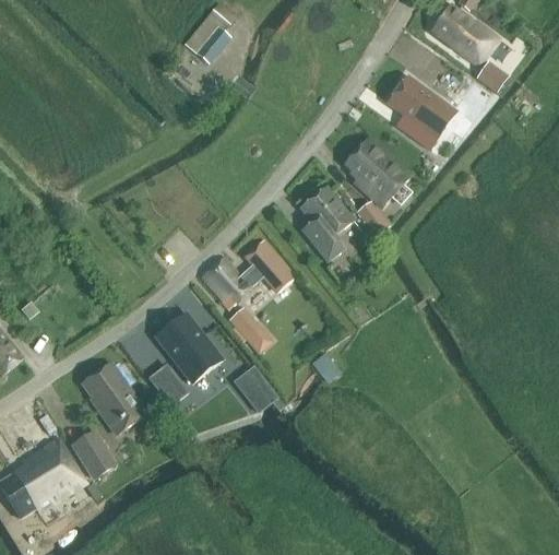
[(456,0),(468,9),(473,2),(475,3),(478,0),(456,0)]
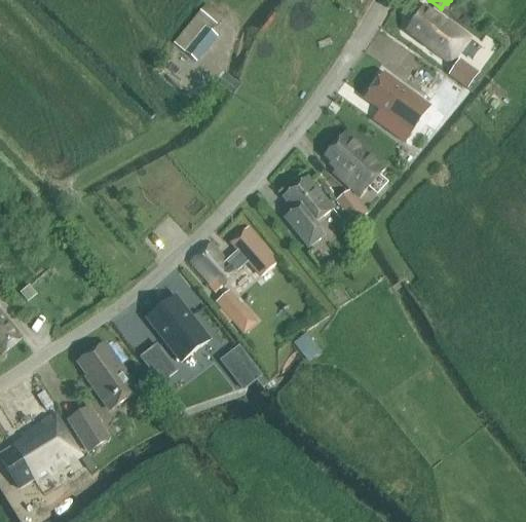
[(406,28),(450,60),(467,34),(423,3),(406,28)]
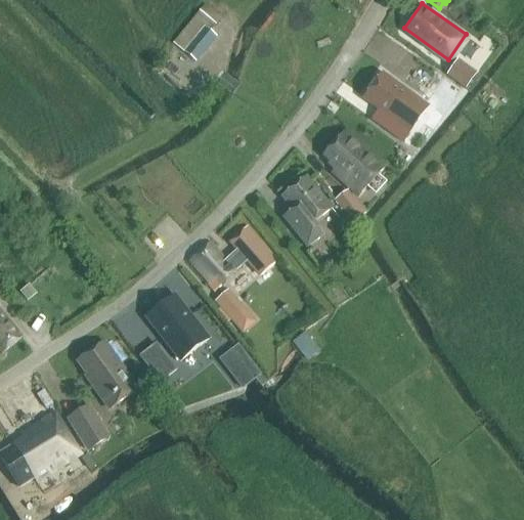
[(217,33),(209,26),(214,20),(198,8),(172,40),(183,47),(197,58),(217,33)]
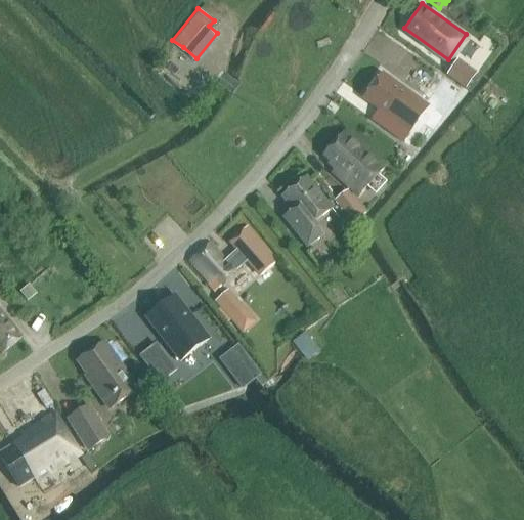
[(391,39),(397,29),(384,20),(378,31),(391,39)]
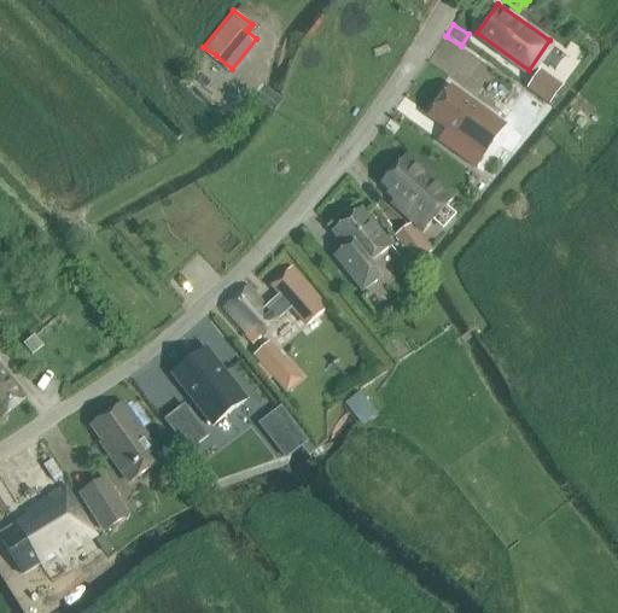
[(540,66),(526,83),(551,101),(563,83),(540,66)]
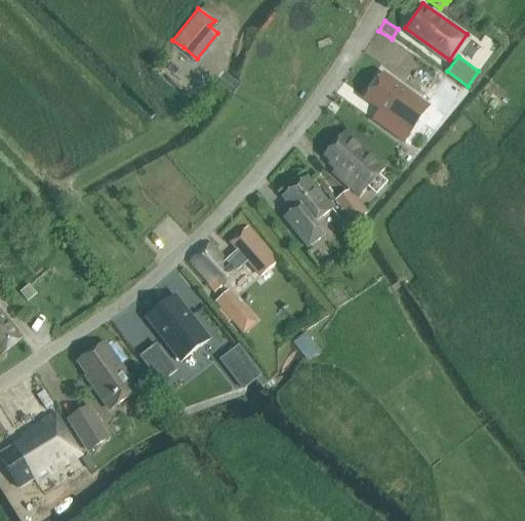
[(381,74),(366,95),(403,123),(419,101),(381,74)]
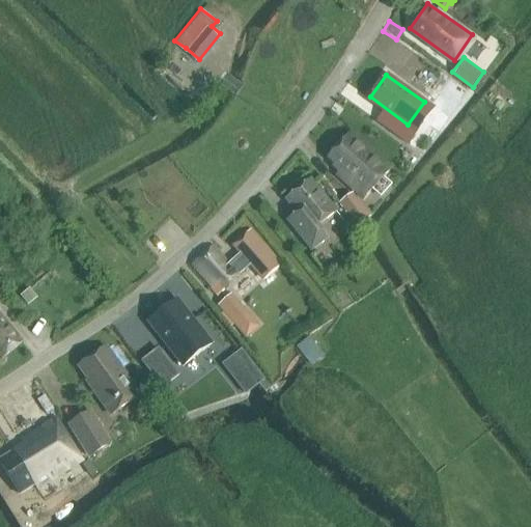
[(450,75),(436,96),(450,107),(466,86),(450,75)]
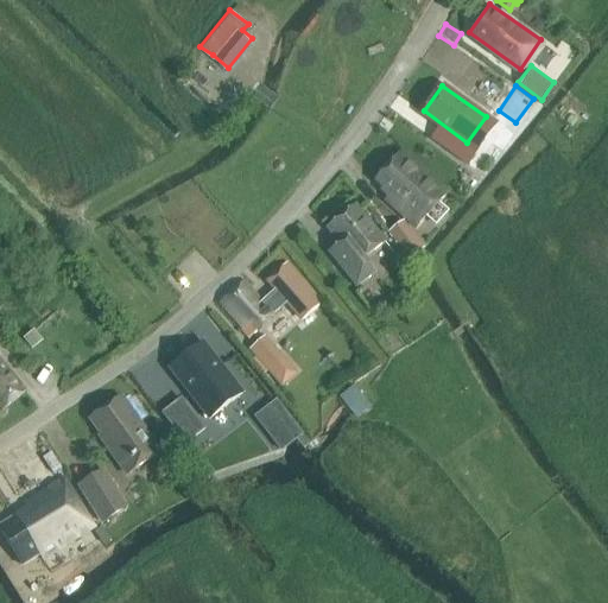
[(448,189),(401,147),(375,176),(391,190),(386,195),(416,223),(448,189)]
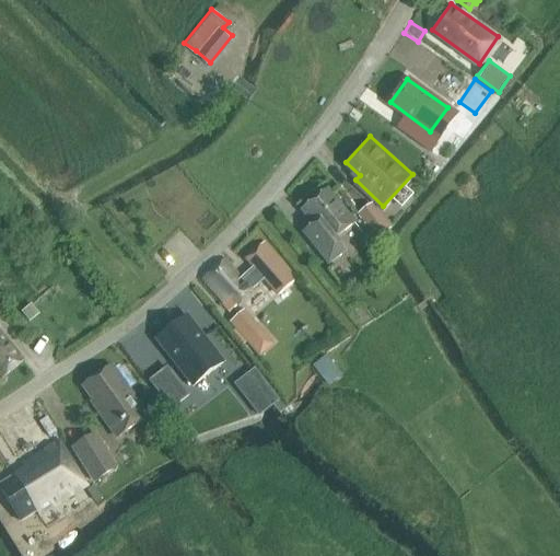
[(354,219),(327,185),(301,207),(322,232),(312,240),(328,261),(345,247),(335,234),(354,219)]
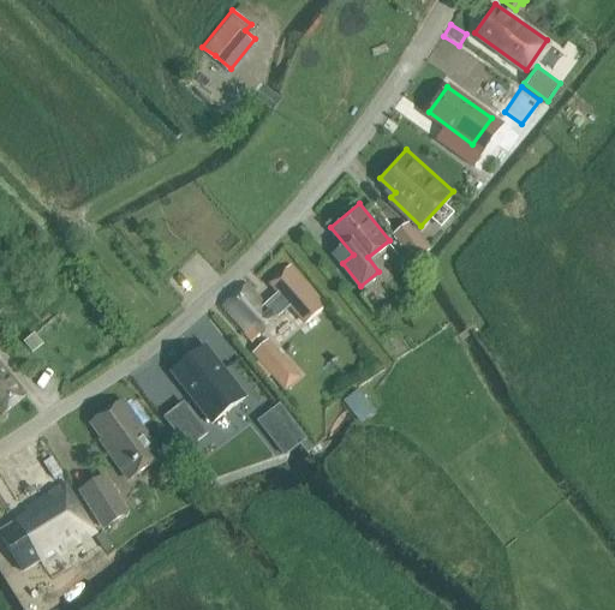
[(427,249),(406,221),(392,231),(415,261),(427,249)]
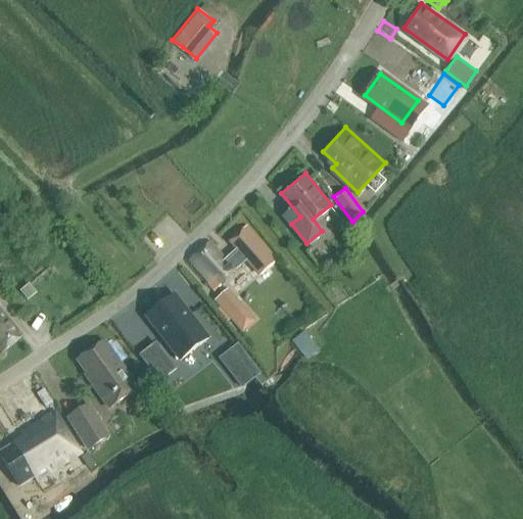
[(211,239),(191,255),(215,284),(222,279),(232,270),(248,257),(258,270),(273,258),(245,225),(230,238),(237,247),(226,256),(211,239)]
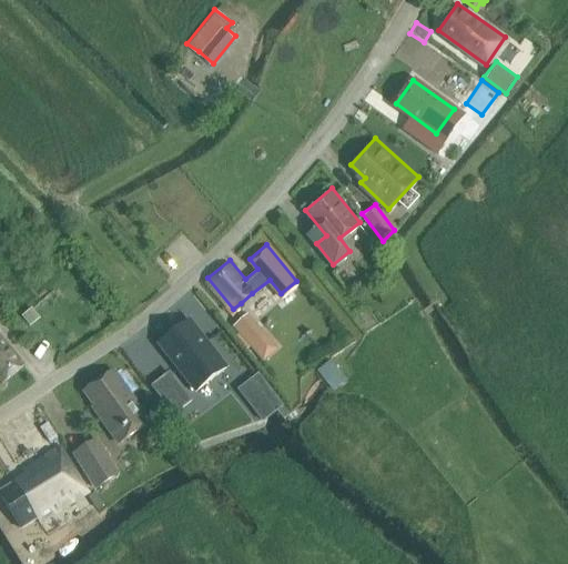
[(232,324),(250,344),(263,332),(245,312),(232,324)]
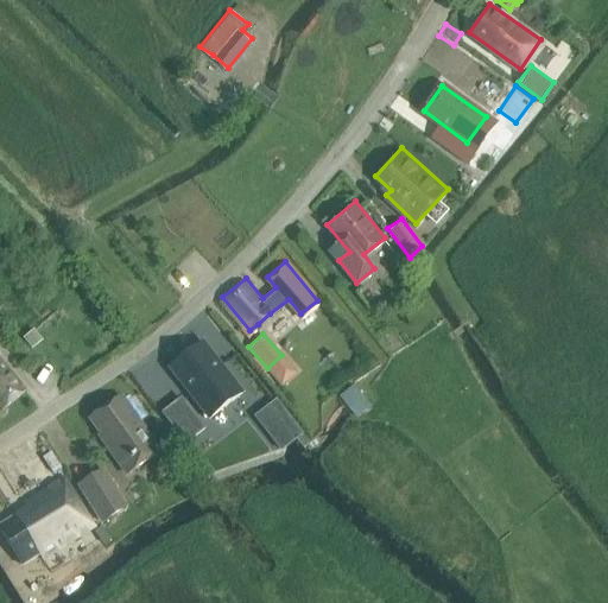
[(240,389),(201,340),(169,366),(208,416),(240,389)]
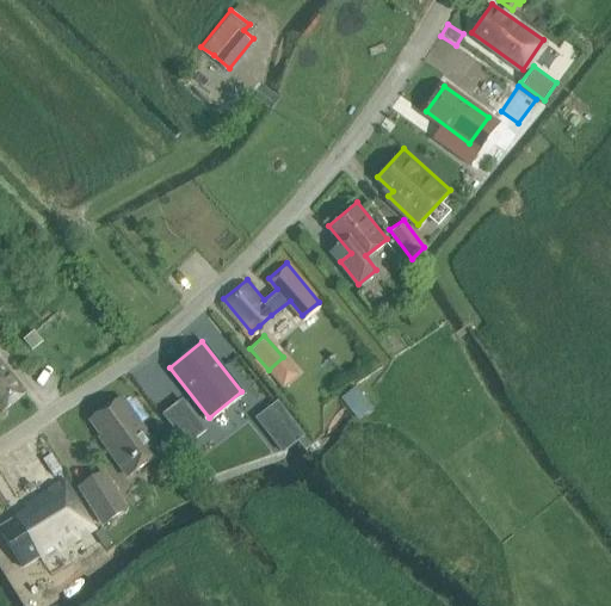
[(25,389),(0,358),(0,403),(4,407),(25,389)]
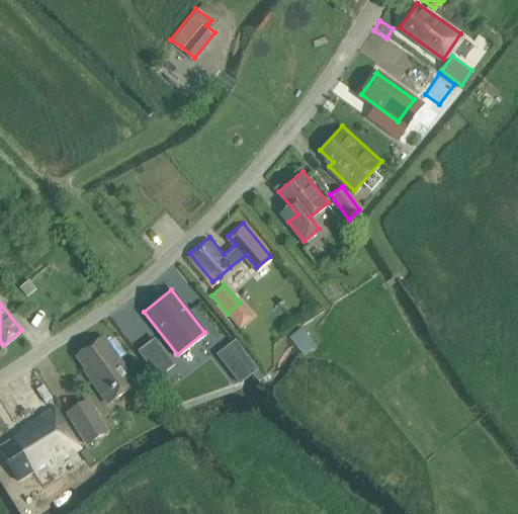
[(299,324),(289,332),(287,334),(303,352),(315,343),(299,324)]
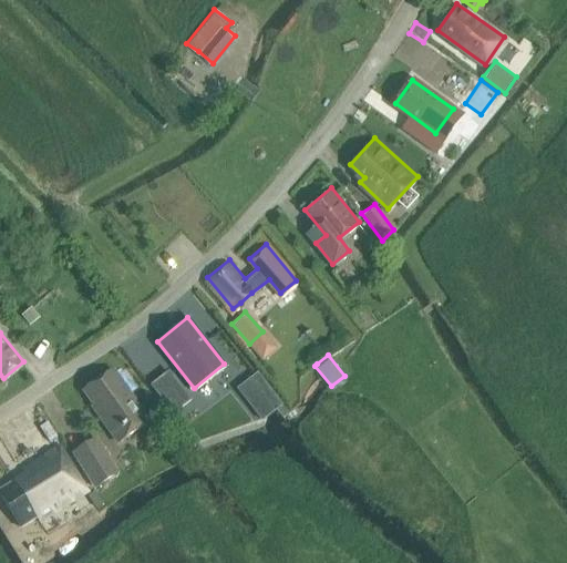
[(147,418),(112,367),(84,387),(93,400),(92,401),(119,439),(147,418)]
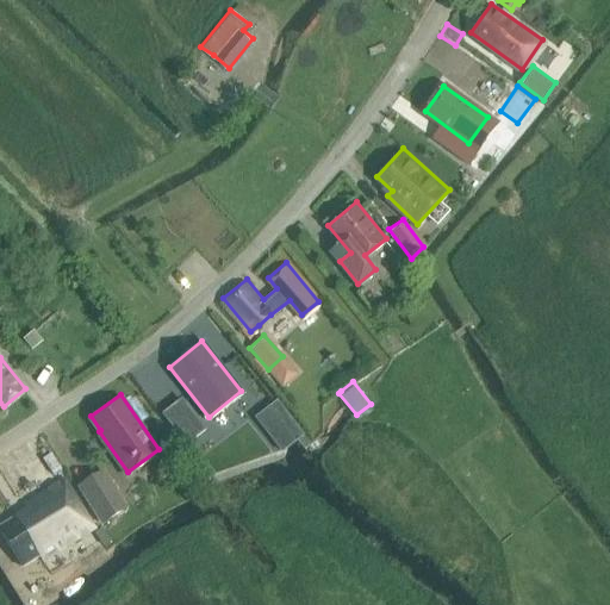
[(204,426),(180,397),(161,412),(185,442),(204,426)]
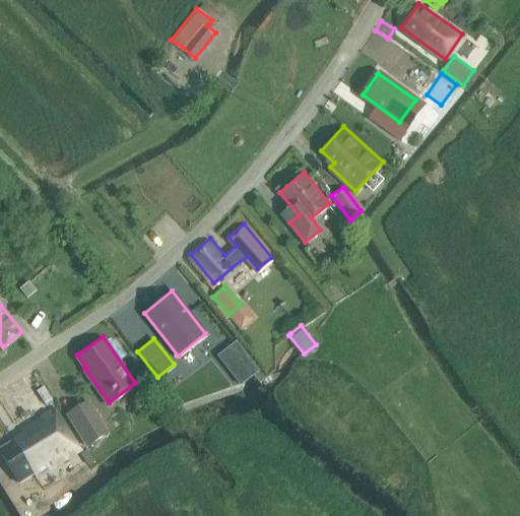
[(68,412),(87,442),(107,430),(88,400),(68,412)]
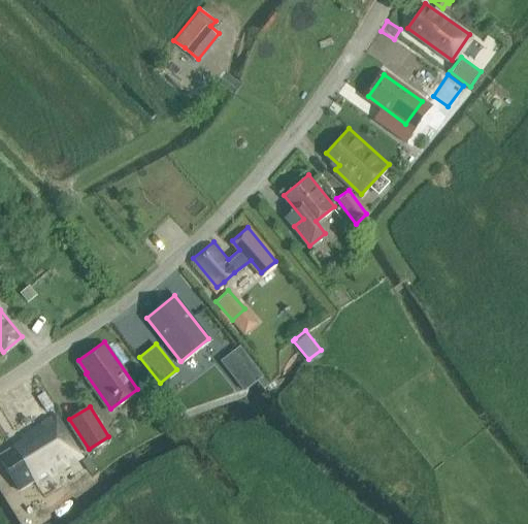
[(0,452),(0,454),(20,486),(33,477),(37,481),(80,454),(55,413),(22,432),(24,437),(0,452)]
